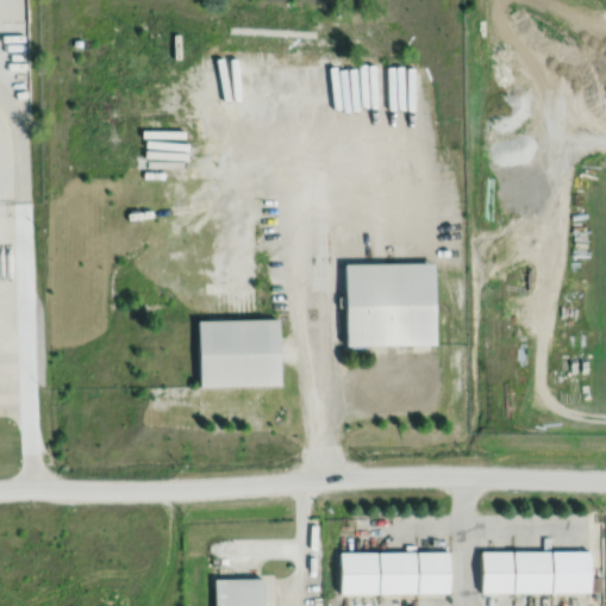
[(349,268),(350,350),(439,349),(438,267),(349,268)]
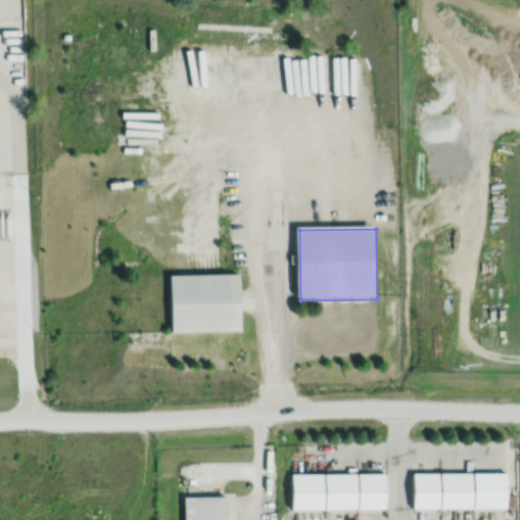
[(172,279),(173,336),(242,334),(241,278),(172,279)]
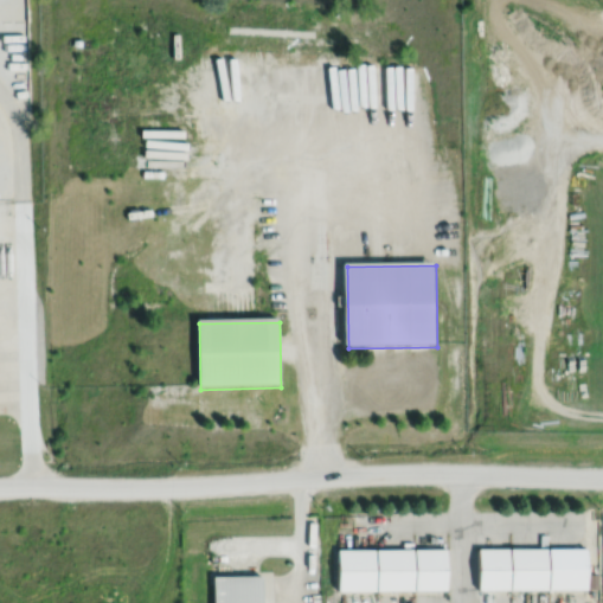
[(479,549),(480,590),(589,590),(589,549),(479,549)]
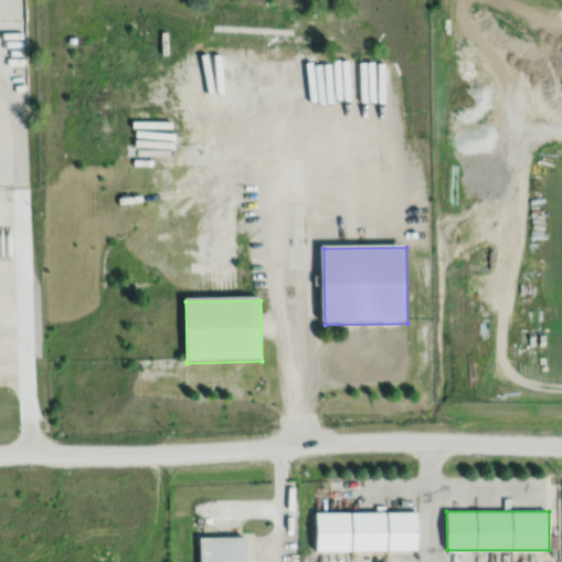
[(316,512),(316,551),(419,550),(419,512),(316,512)]
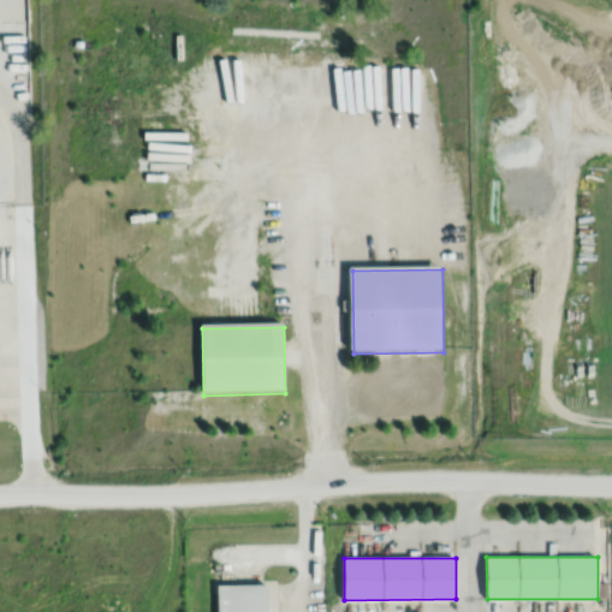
[(217,586),(217,611),(267,611),(267,584),(217,586)]
